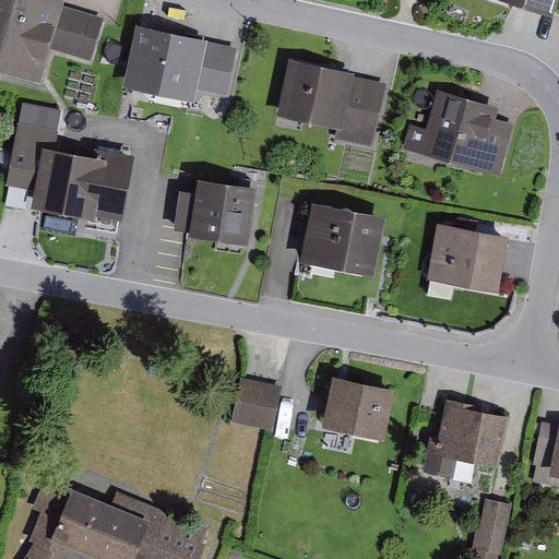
[(0,0),(0,69),(42,81),(51,49),(91,60),(104,18),(63,6),(64,0),(0,0)]
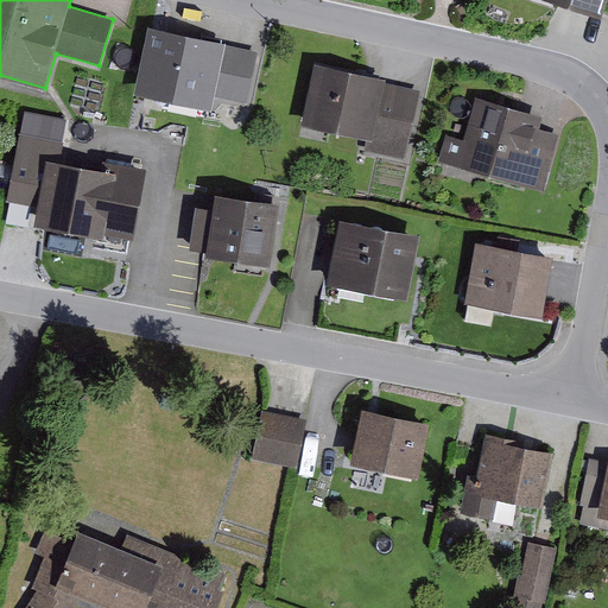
[(551,0),(601,16),(606,0),(551,0)]
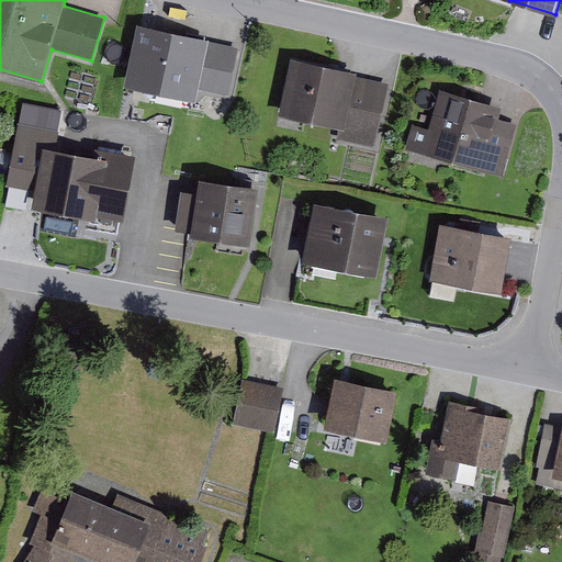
[(136,23),(124,87),(195,101),(198,89),(229,96),(239,47),(209,41),(209,37),(136,23)]
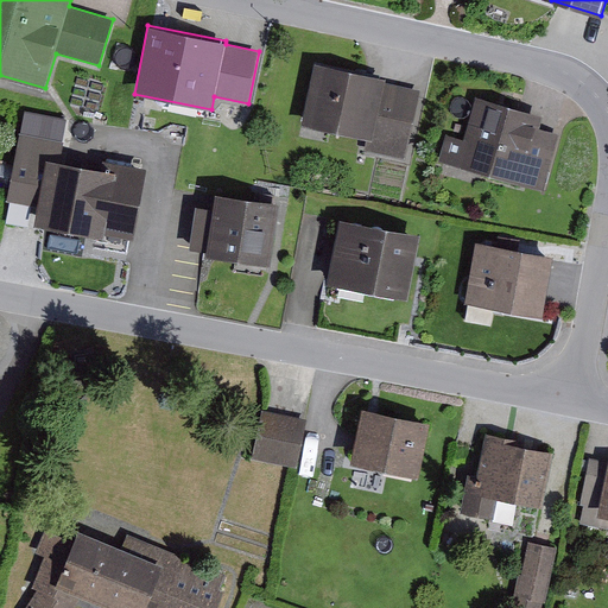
[(386,78),(315,63),(302,125),(367,139),(365,151),(405,160),(420,89),(386,82),(386,78)]
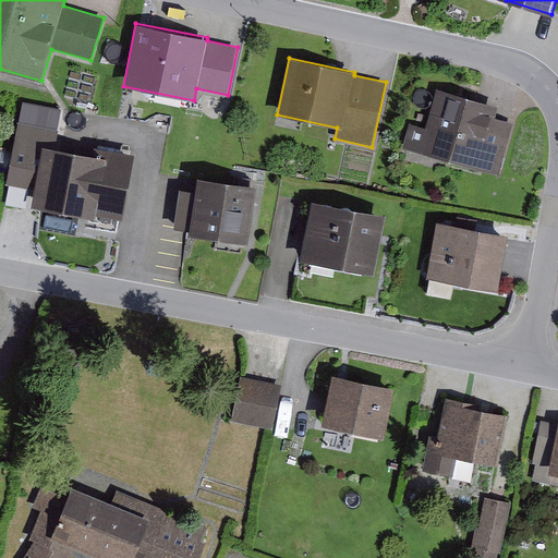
[(409,122),(402,148),(498,174),(513,122),(495,117),(498,106),(437,88),(426,128),(409,122)]
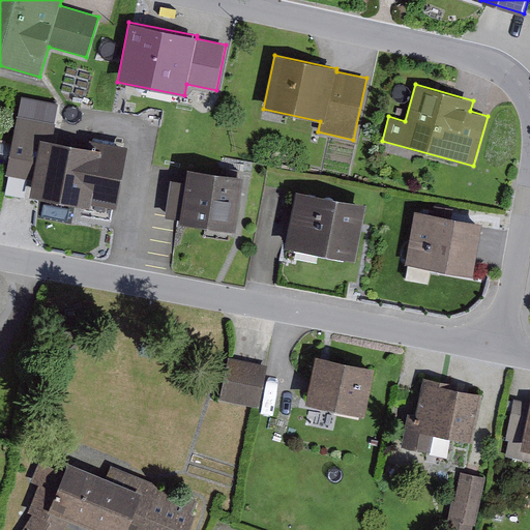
[(23,116),(17,115),(6,174),(34,179),(31,195),(89,205),(90,202),(116,206),(127,145),(89,138),(88,145),(53,139),(56,122),(53,121),(57,98),(27,92),(23,116)]
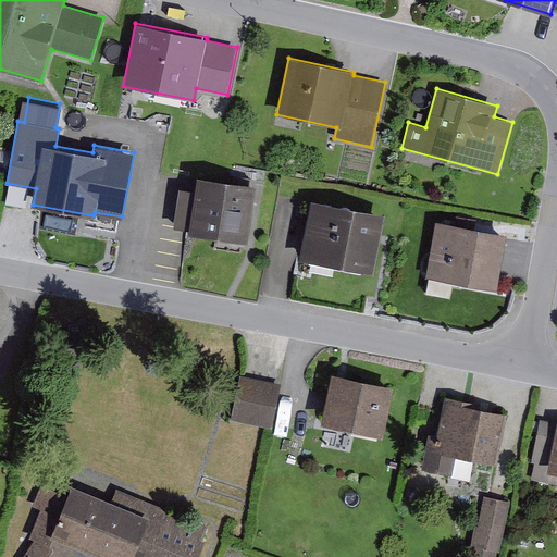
[(188,230),(188,234),(248,243),(257,185),(197,175),(195,190),(180,188),(174,227),(188,230)]
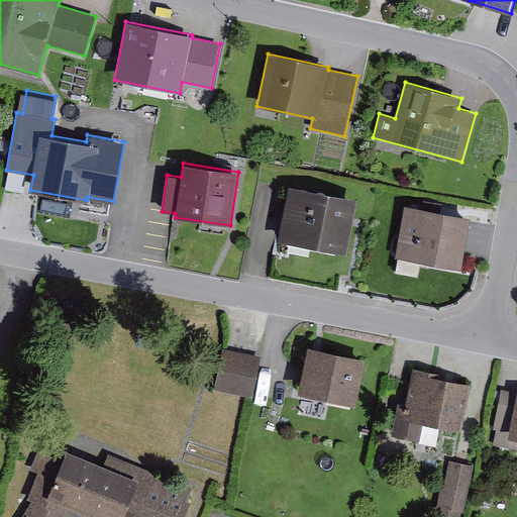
[(289,185),(278,240),(346,253),(357,198),(289,185)]
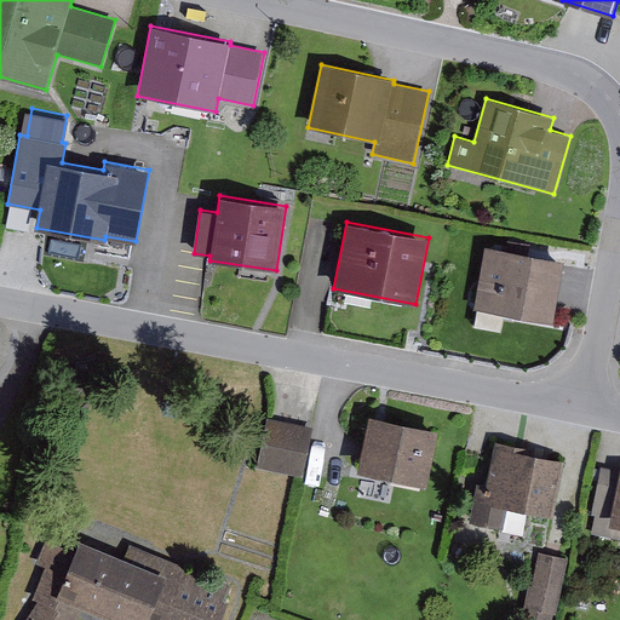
[(484,246),(474,309),(554,322),(564,259),(484,246)]
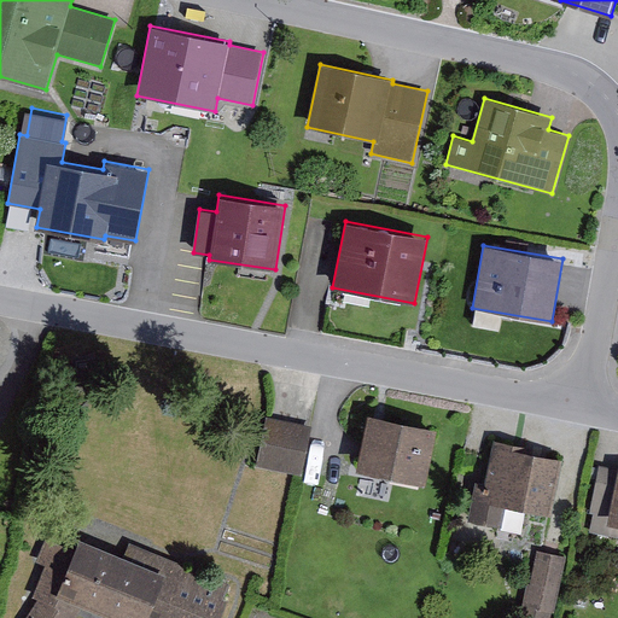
[(368,413),(356,468),(425,483),(437,427),(368,413)]
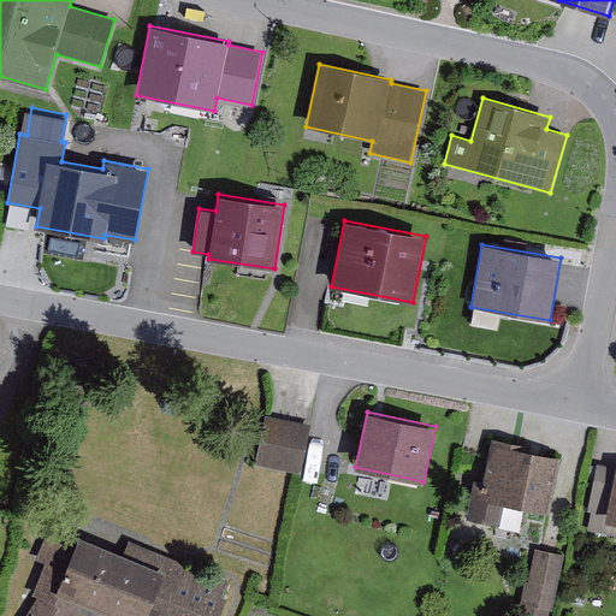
[(266,415),(255,463),(301,473),(311,425),(266,415)]
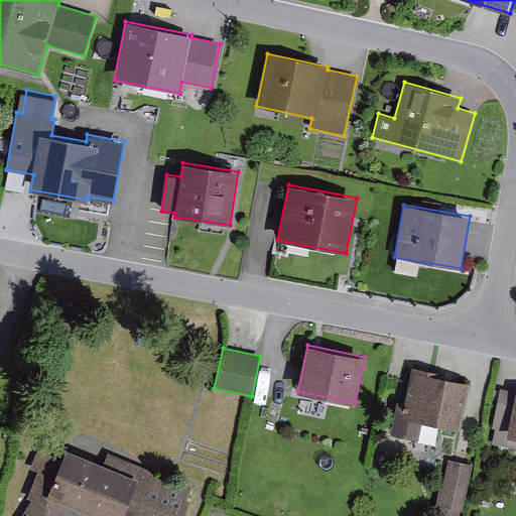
[(462,430),(471,382),(441,376),(442,373),(412,367),(405,402),(397,400),(390,435),(419,440),(423,423),(462,430)]
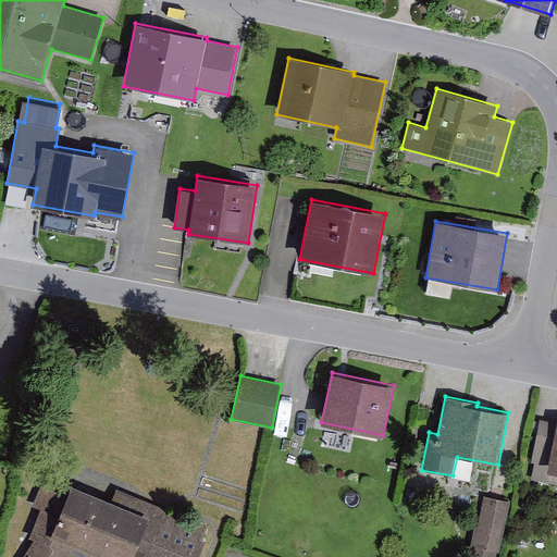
[(556,421),(556,422),(540,419),(531,461),(535,462),(532,480),(556,485),(556,421)]
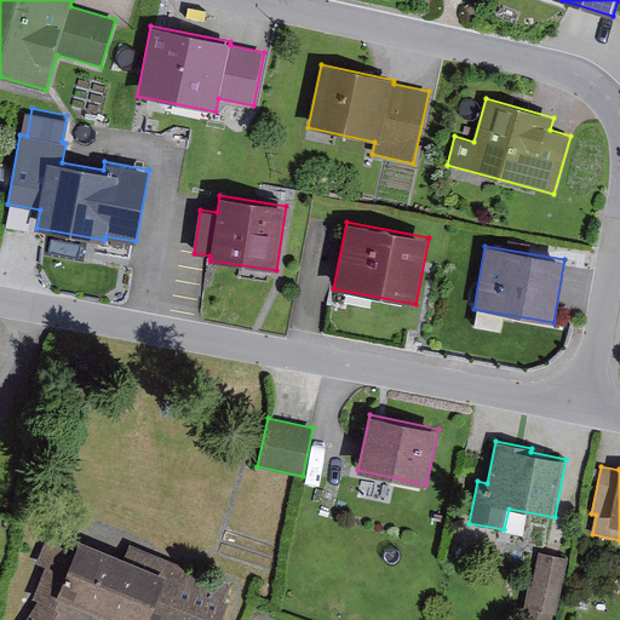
[(220,619),(235,587),(131,544),(124,557),(80,539),(75,550),(46,540),(36,563),(46,567),(33,598),(39,601),(24,619),(75,619),(84,608),(108,619),(107,619),(220,619)]
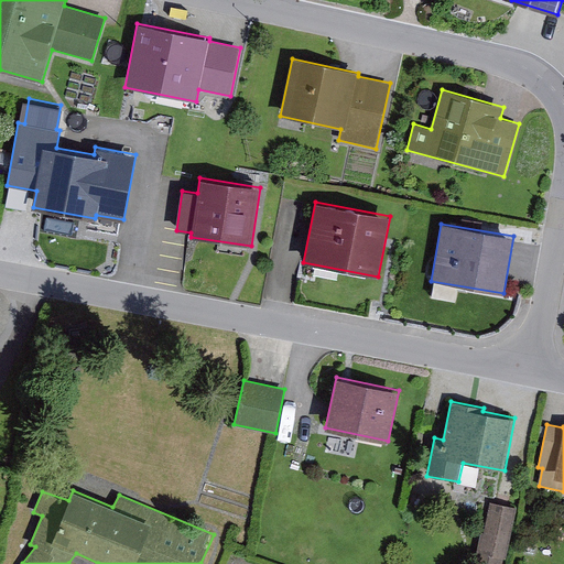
[(480,532),(474,563),(502,563),(503,559),(507,559),(517,508),(490,502),(484,532),(480,532)]
